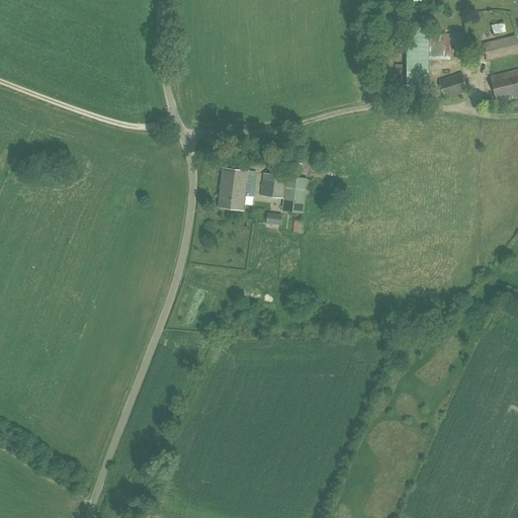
[(492,25),(494,35),(507,32),(504,22),(492,25)]
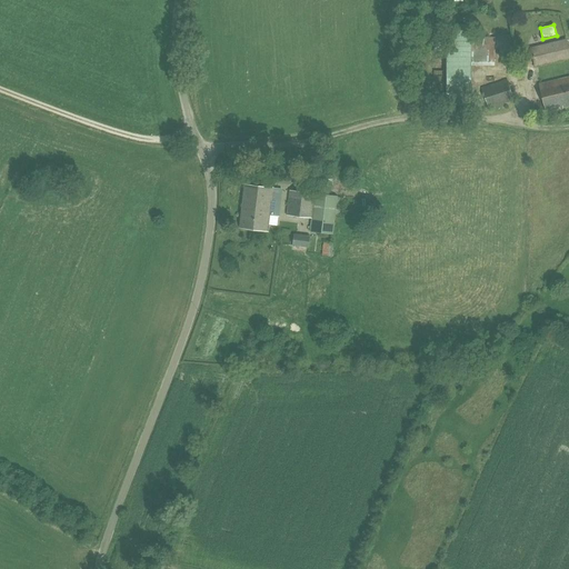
[(530,49),(535,66),(568,57),(568,50),(566,39),(530,49)]
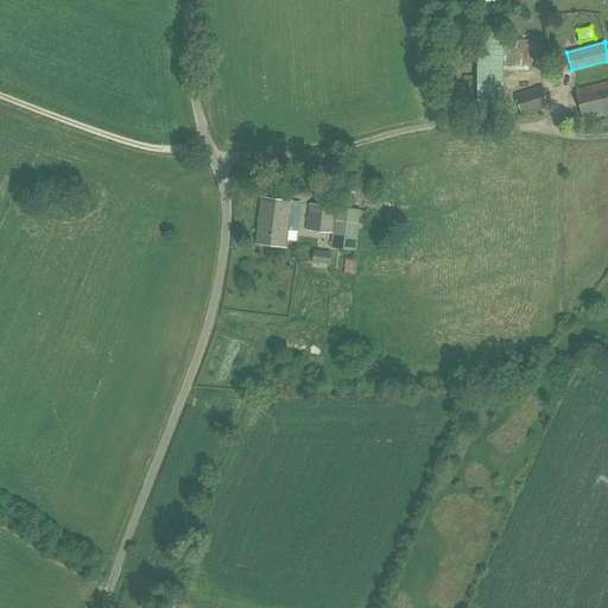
[(607,82),(576,90),(583,119),(607,113),(607,82)]
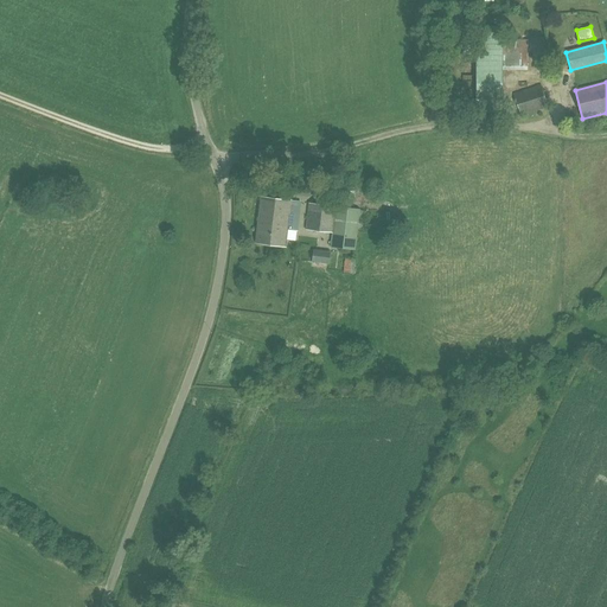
[(513,95),(522,116),(549,107),(541,85),(513,95)]
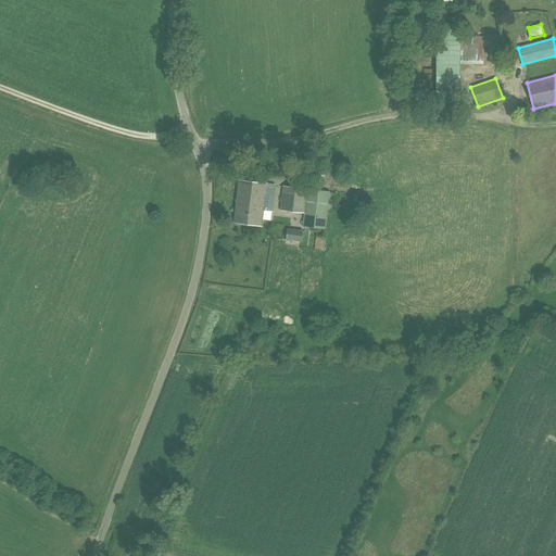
[(239,180),(235,223),(262,226),(263,217),(272,218),(275,185),(266,184),(239,180)]
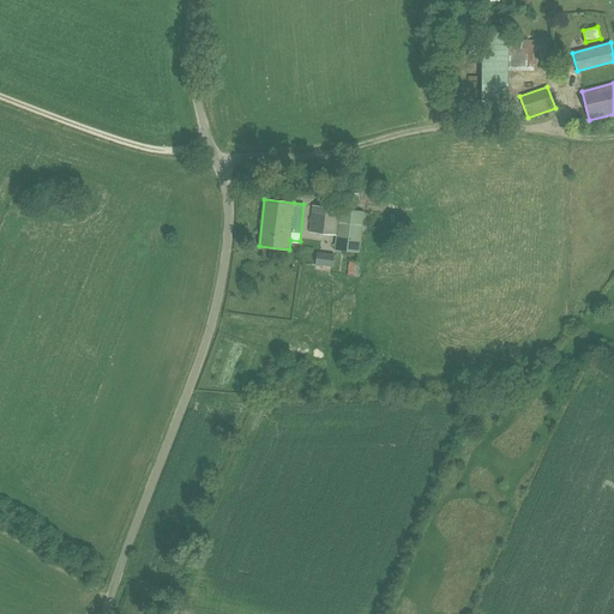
[(313,205),(309,232),(336,235),(335,250),(359,253),(363,211),(313,205)]
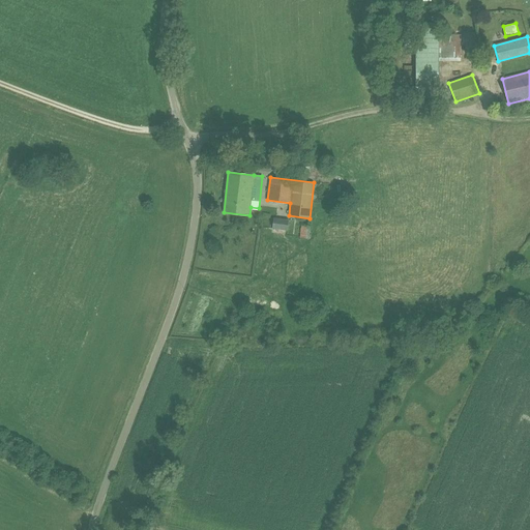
[(273,218),(273,229),(288,231),(289,219),(273,218)]
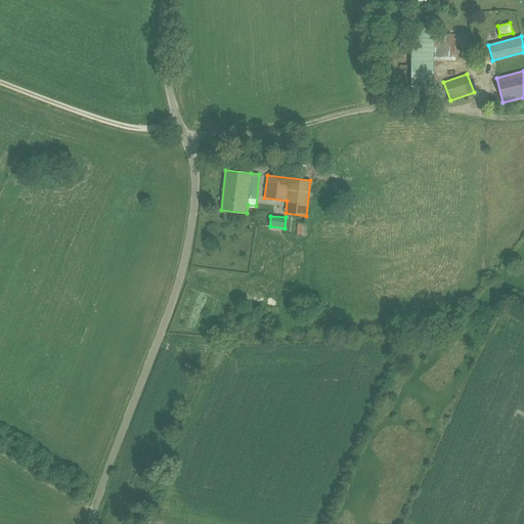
[(297,222),(297,235),(306,235),(307,223),(297,222)]
